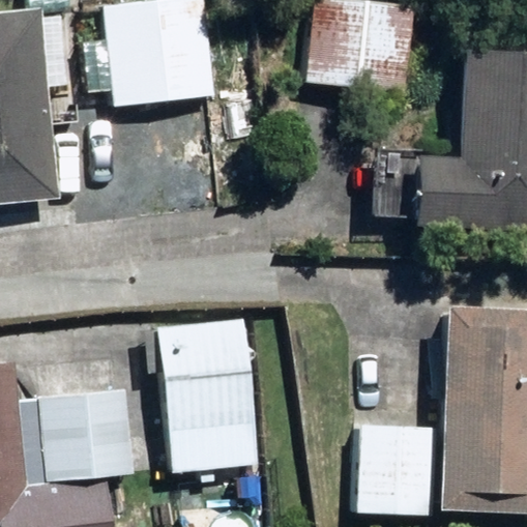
[(146,0),(104,4),(114,105),(217,94),(206,0),(146,0)]
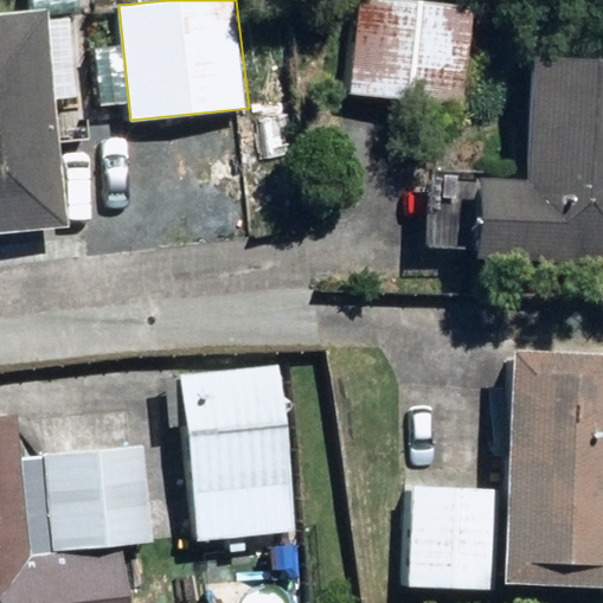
[(390,32),(443,37),(446,4),(405,0),(392,0),(390,32)]
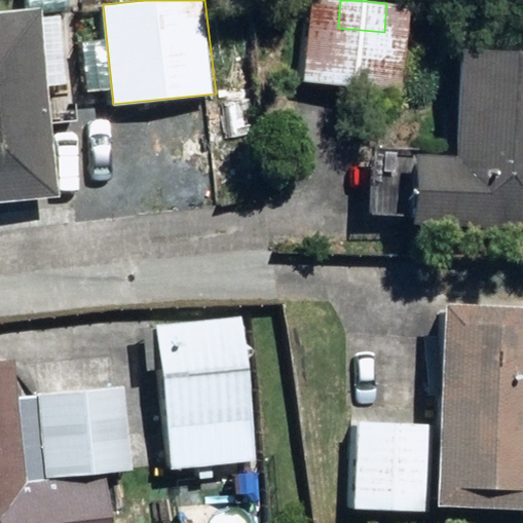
[(40,6),(0,9),(0,201),(60,197),(49,91),(40,6)]
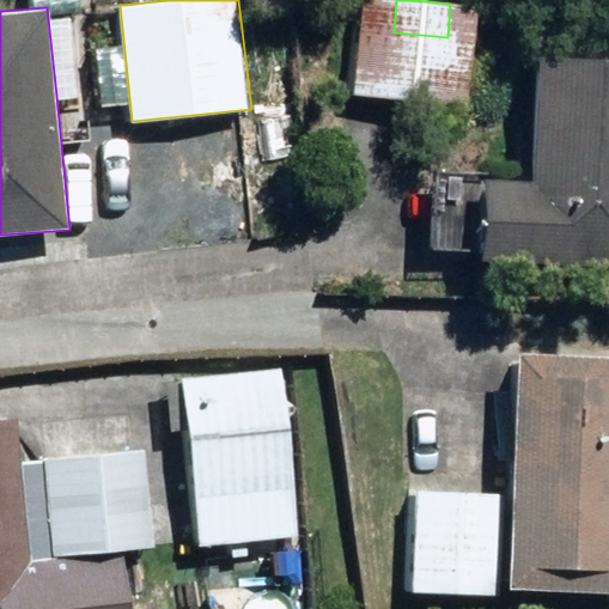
[(477,260),(608,263),(608,61),(536,59),(531,186),(480,184),(477,260)]
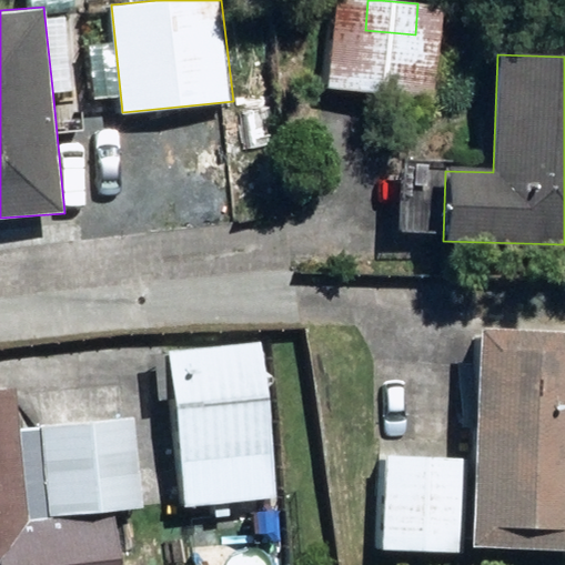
[(471,550),(564,552),(564,332),(477,330),(471,550)]
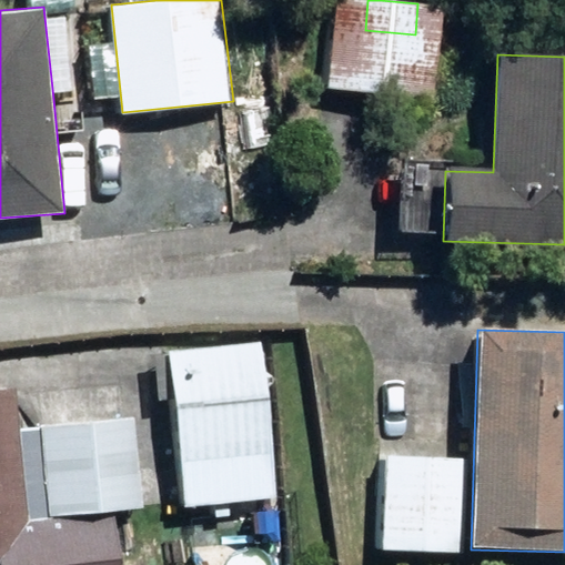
[(169,354),(188,532),(233,526),(231,505),(278,501),(261,344),(169,354)]
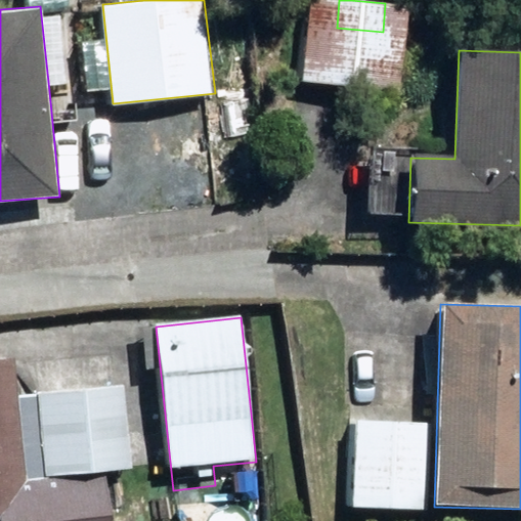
[(0,520),(32,520),(15,360),(0,361),(0,520)]
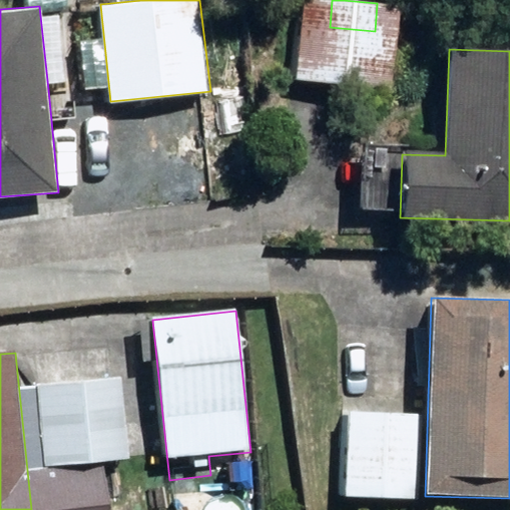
[(38,388),(45,465),(128,459),(122,380),(38,388)]
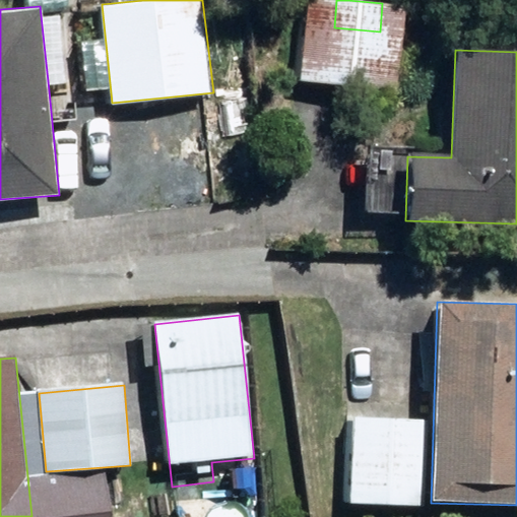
[(349,505),(425,507),(430,418),(353,415),(349,505)]
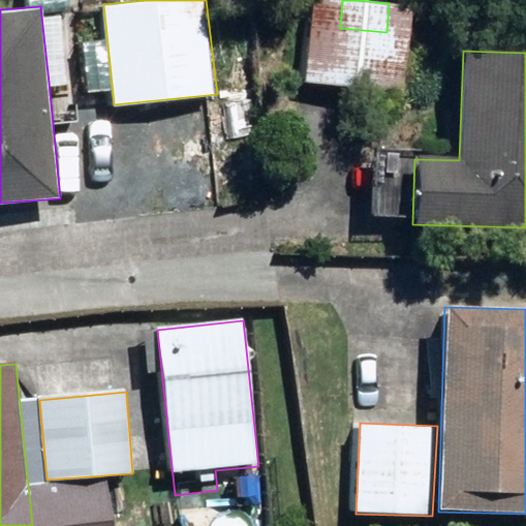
[(54,498),(54,525),(86,525),(86,497),(54,498)]
